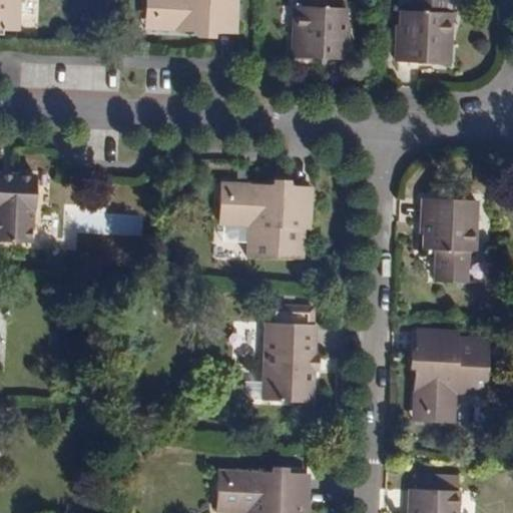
[(0,0),(0,33),(5,34),(6,34),(6,33),(6,29),(19,30),(21,30),(22,0),(0,0)]
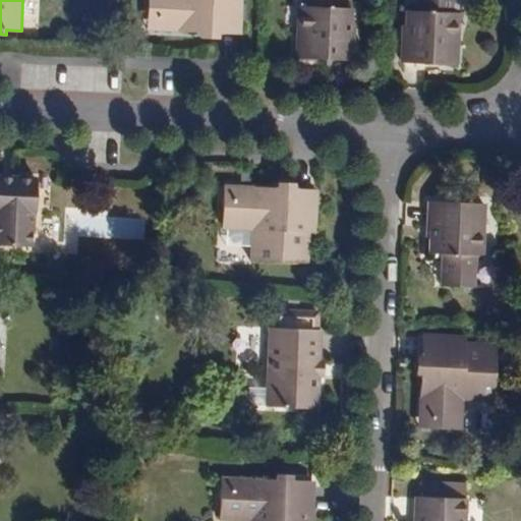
[(149,31),(149,32),(150,32),(178,33),(203,33),(203,40),(205,40),(206,40),(211,40),(217,40),(218,40),(220,40),(220,34),(244,34),(244,32),(244,0),(149,0),(150,19),(149,30),(149,31)]
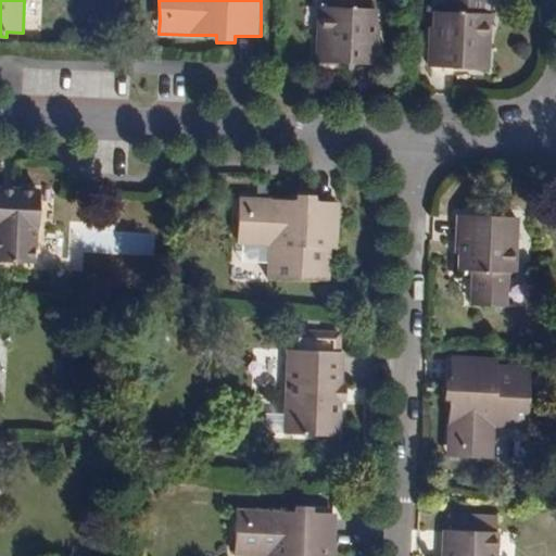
[(327,0),(327,9),(320,9),(318,9),(317,64),(319,64),(349,65),(378,66),(380,66),(381,30),(381,29),(380,29),(379,29),(379,10),(377,10),(365,10),(364,0),(327,0)]
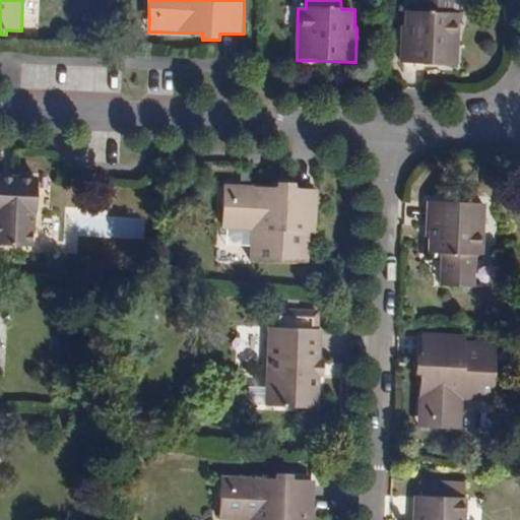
[(455,14),(455,0),(420,0),(420,12),(409,12),(407,12),(406,30),(405,30),(403,30),(403,31),(402,64),(404,64),(432,65),(459,66),(461,66),(463,14),(461,14),(455,14)]
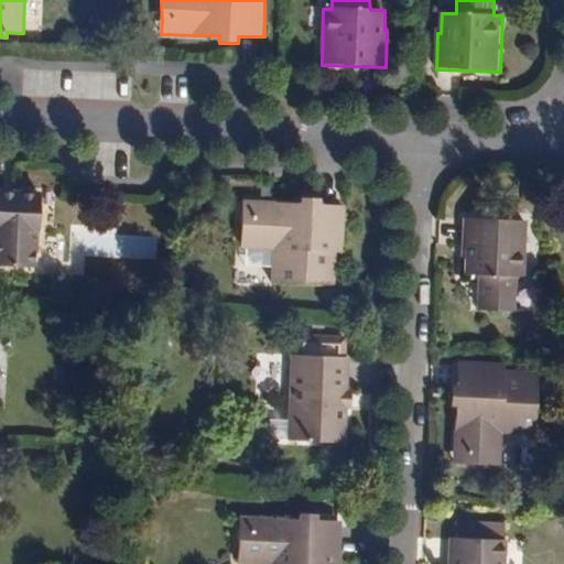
[(42,192),(42,190),(35,190),(24,190),(15,188),(3,188),(0,187),(0,263),(35,266),(35,263),(36,248),(38,232),(40,234),(41,212),(42,192)]
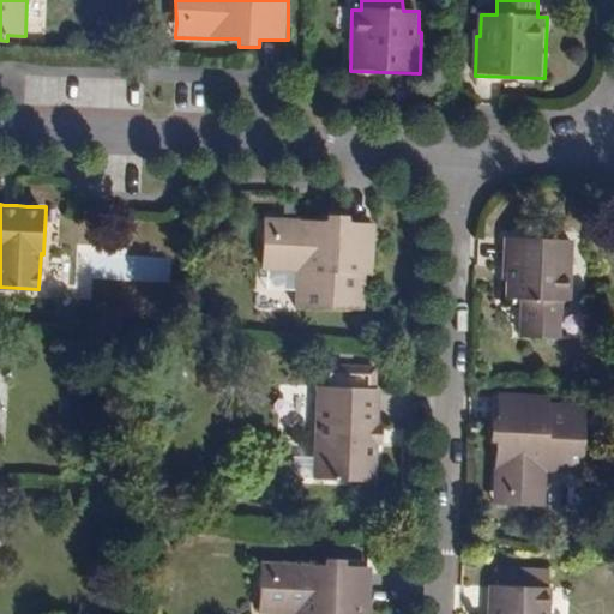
[(268,220),(266,220),(266,221),(266,223),(266,234),(264,271),(300,272),(299,308),(300,308),(366,311),(367,311),(368,275),(375,275),(377,275),(377,274),(378,227),(378,224),(350,223),(350,216),(348,215),(347,215),(339,215),(333,215),(332,215),(330,215),(330,222),(301,221),(268,220)]
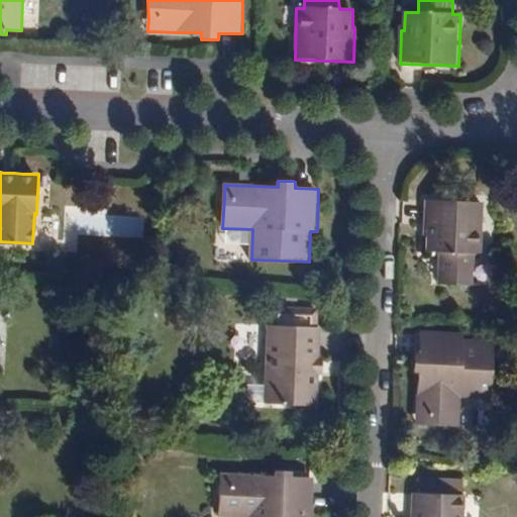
[(471,286),(473,287),(474,252),(481,252),(483,252),(484,201),(482,201),(454,200),(427,199),(425,199),(424,232),(424,233),(425,233),(426,233),(426,251),(428,251),(439,251),(438,285),(440,285),(471,286)]
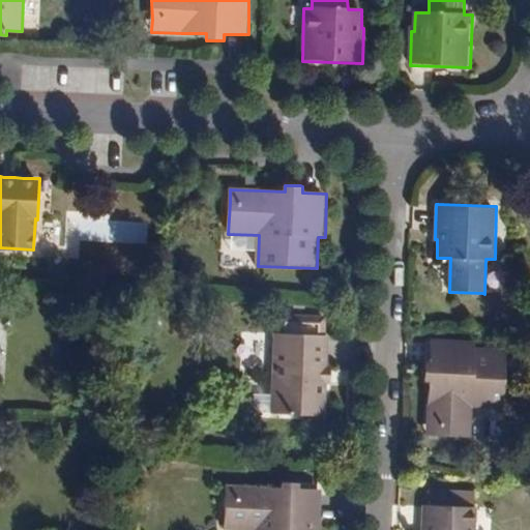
[(326,412),(329,412),(330,382),(333,382),(334,382),(334,381),(334,365),(334,363),(333,363),(330,363),(331,333),(329,333),(329,313),(280,311),(278,331),(276,331),(274,375),(256,374),(254,410),(273,410),(276,410),(326,412)]
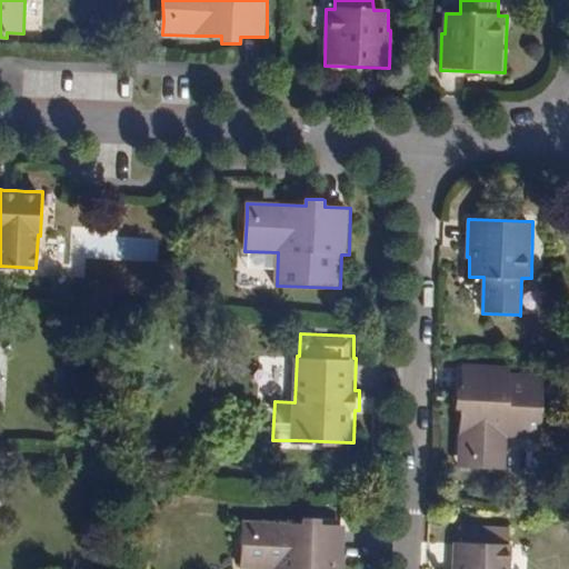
[(459,468),(459,469),(460,469),(461,470),(472,470),(506,473),(509,440),(542,442),(542,441),(547,380),(547,379),(513,377),(513,371),(513,370),(512,370),(469,367),(466,367),(465,392),(457,392),(457,395),(457,396),(457,401),(456,408),(456,409),(456,410),(463,411),(461,437),(459,468)]
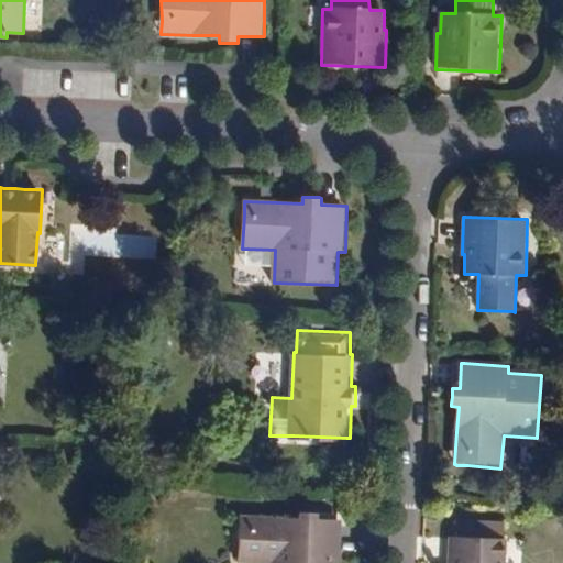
[(242,516),(241,516),(241,517),(241,519),(240,529),(239,562),(243,562),(341,562),(343,522),(343,520),(317,519),(317,511),(316,511),(315,511),(308,511),(302,511),(301,511),(299,511),(299,518),(273,517),(242,516)]
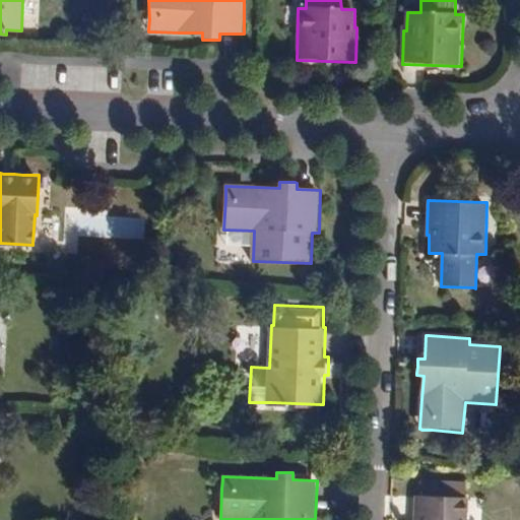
[(467,519),(468,498),(466,498),(466,481),(417,479),(416,496),(413,496),(412,519),(467,519)]
